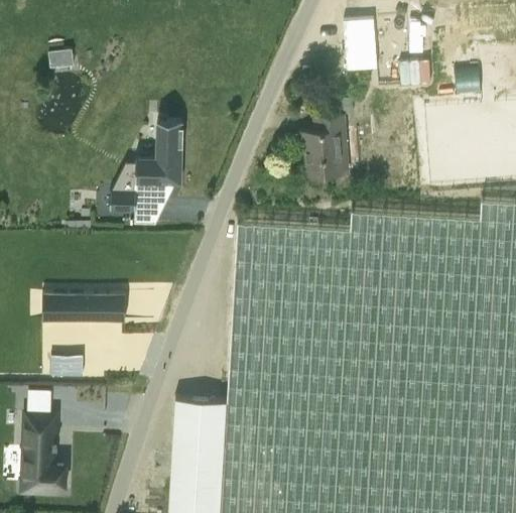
[(371,0),(377,85),(426,82),(425,63),(413,65),(409,0),(371,0)]
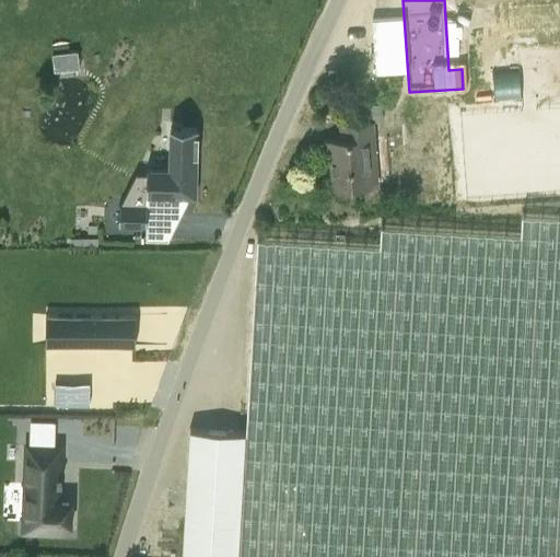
[(53,56),(55,73),(82,70),(81,53),(53,56)]
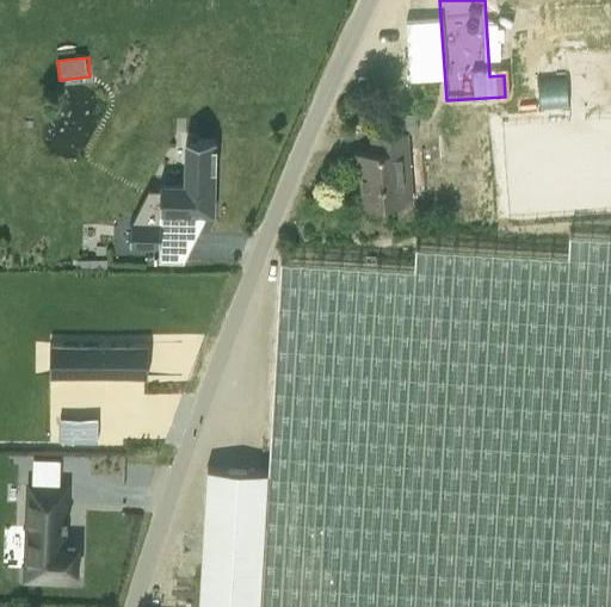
[(400,117),(400,135),(418,135),(418,116),(400,117)]
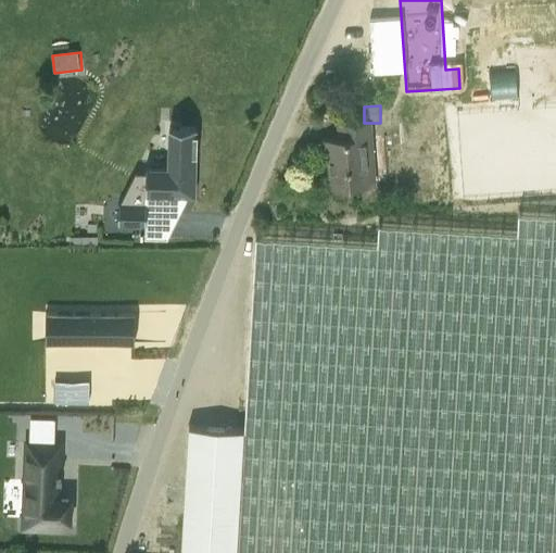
[(329,160),(331,190),(387,186),(383,139),(370,139),(369,124),(339,126),(340,141),(323,142),(324,160),(329,160)]
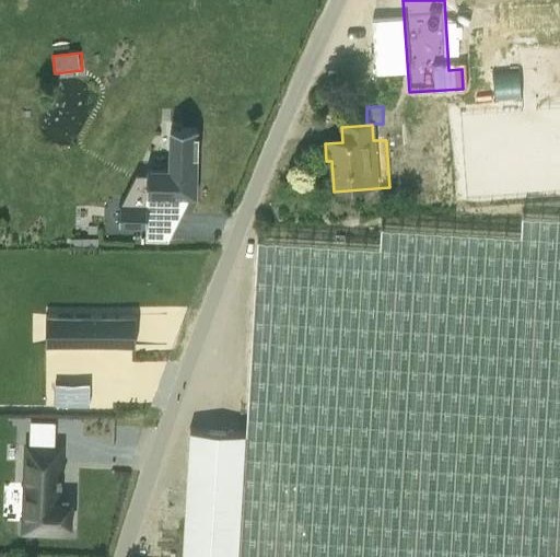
[(148,216),(182,217),(188,204),(188,199),(196,199),(198,131),(170,130),(170,171),(147,171),(147,176),(146,208),(120,207),(119,207),(118,228),(146,229),(147,229),(148,216)]
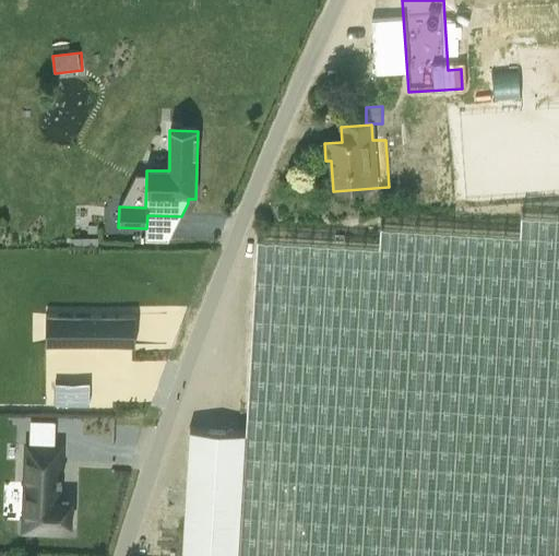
[(558,555),(558,221),(521,219),(520,238),(381,231),(380,250),(258,244),(247,436),(186,433),(178,555),(558,555)]
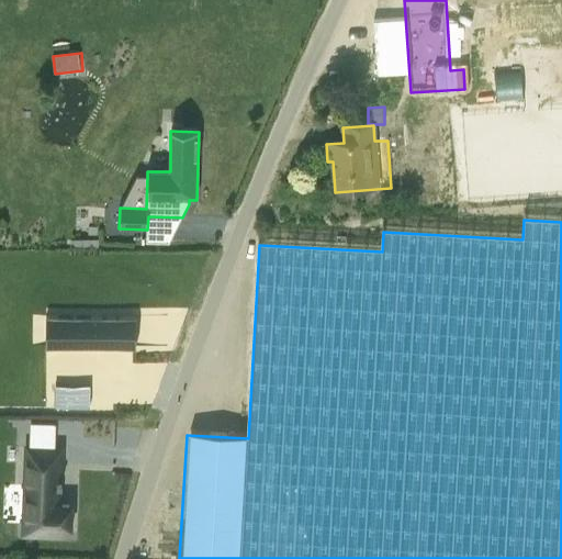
[(70,249),(98,250),(98,243),(71,242),(70,249)]
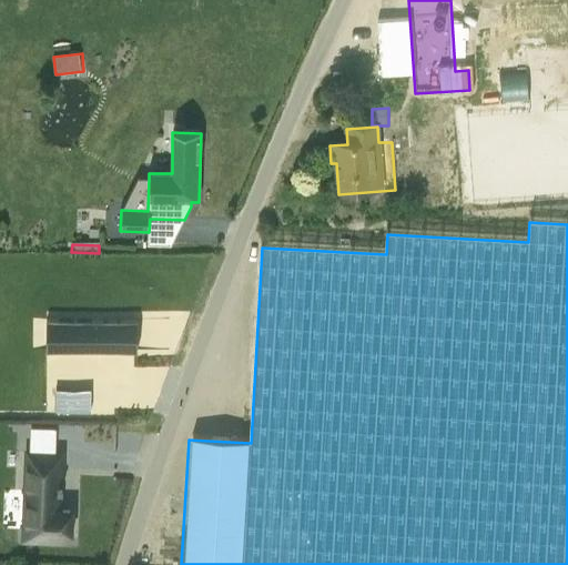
[(133,322),(56,322),(56,353),(133,353),(133,322)]
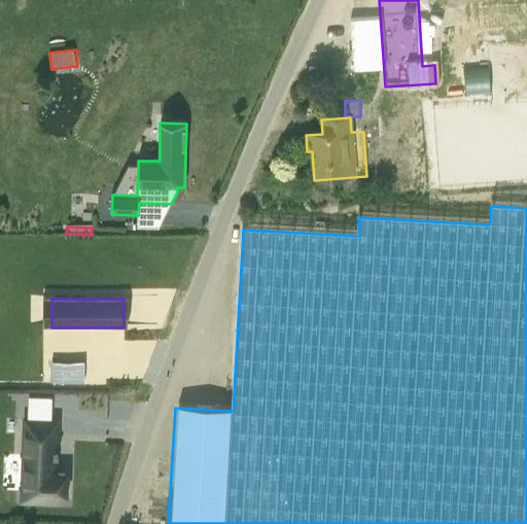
[(84,384),(84,362),(50,362),(50,384),(84,384)]
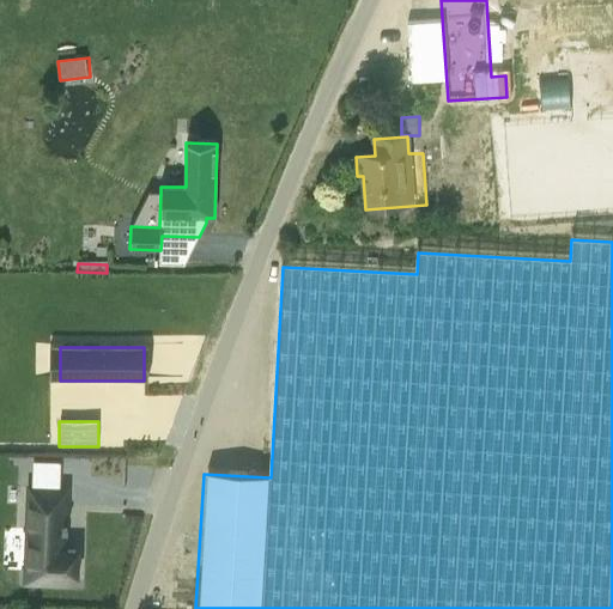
[(28,574),(28,582),(74,584),(76,553),(62,553),(65,492),(31,491),(30,534),(28,534),(26,574),(28,574)]
